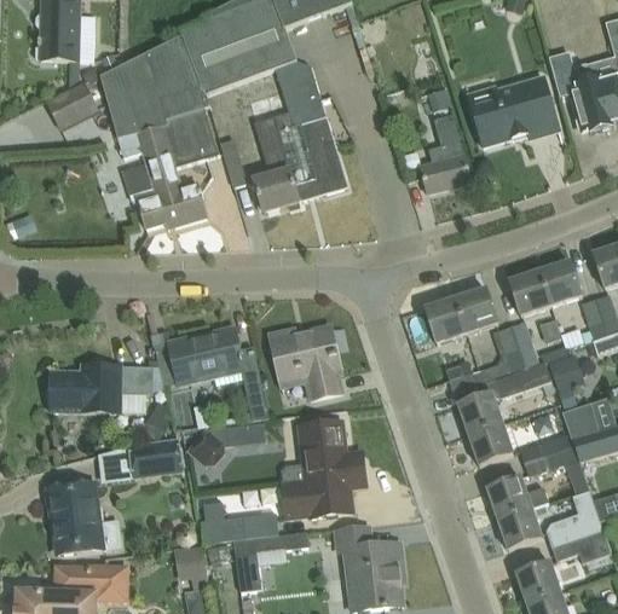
[(34,48),(34,58),(39,61),(63,61),(76,62),(76,61),(93,61),(94,17),(78,16),(79,0),(40,0),(40,15),(44,15),(44,29),(40,28),(40,40),(38,40),(38,46),(34,48)]
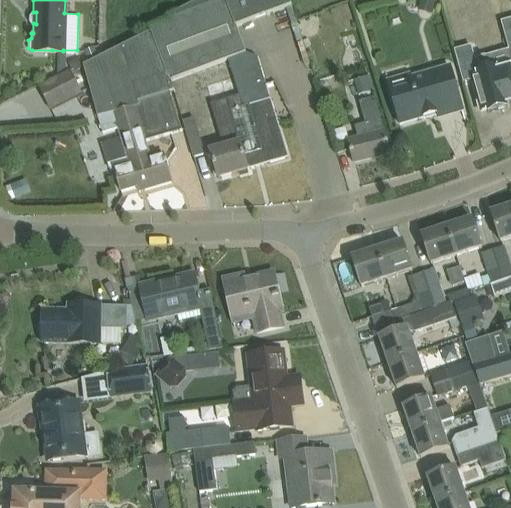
[(87,60),(83,63),(84,67),(85,69),(87,77),(98,114),(99,119),(101,126),(102,129),(116,125),(116,126),(118,125),(118,126),(120,133),(100,139),(108,167),(114,165),(120,189),(142,183),(144,188),(170,180),(165,162),(167,162),(166,159),(164,159),(163,156),(149,160),(143,139),(169,131),(169,132),(179,129),(167,88),(173,87),(170,78),(227,57),(244,51),(235,23),(289,2),(288,0),(197,0),(166,16),(166,19),(148,26),(149,28),(99,54),(87,60)]
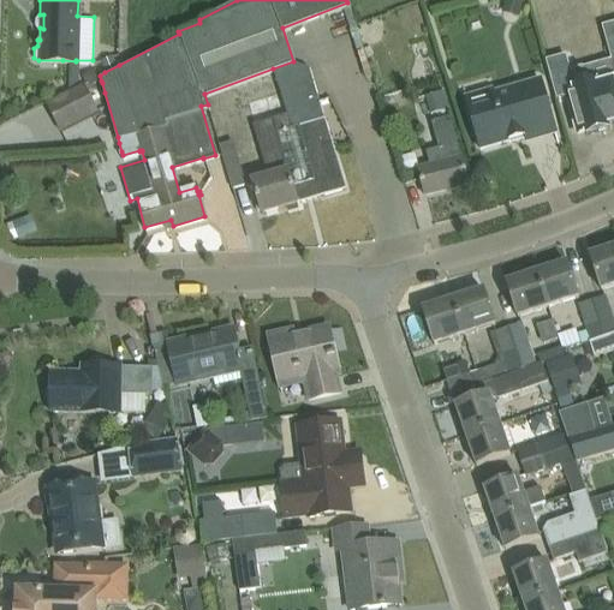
[(502,0),(500,9),(517,15),(522,0),(502,0)]
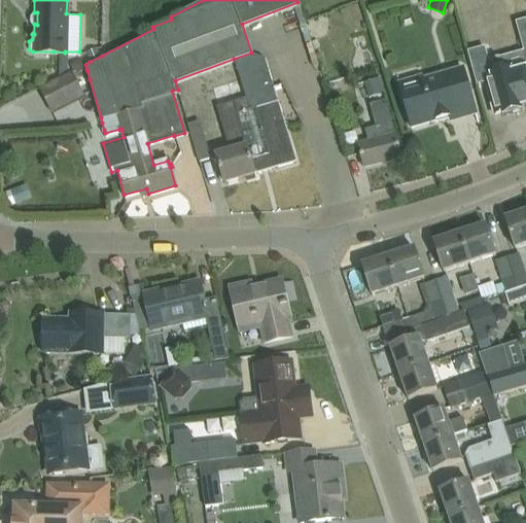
[(95,45),(84,49),(89,60),(99,56),(95,45)]
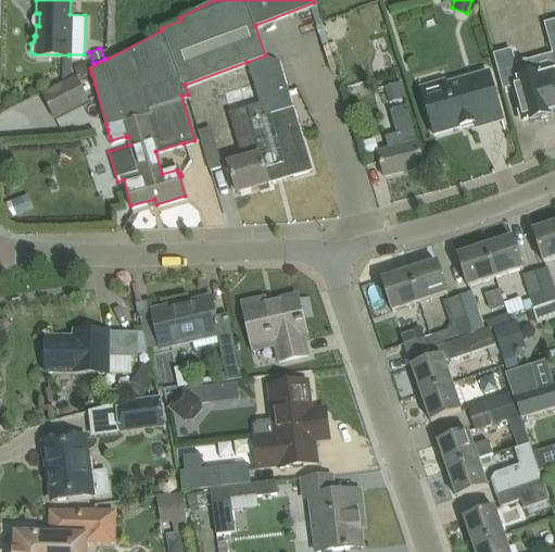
[(512,52),(494,57),(504,90),(512,88),(521,123),(529,121),(529,124),(551,117),(551,115),(554,113),(554,75),(541,79),(540,76),(519,82),(512,52)]
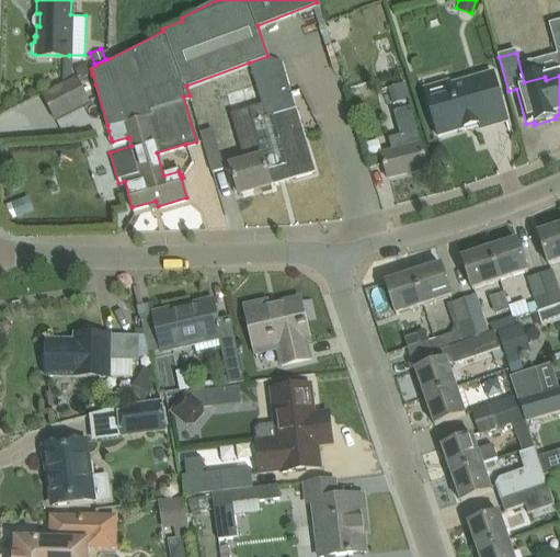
[(261,101),(229,110),(237,138),(243,160),(229,163),(231,172),(238,193),(271,183),(270,178),(290,172),(292,177),(315,170),(309,149),(296,108),(294,105),(288,86),(281,60),(267,56),(249,63),(252,71),(254,80),(261,101)]
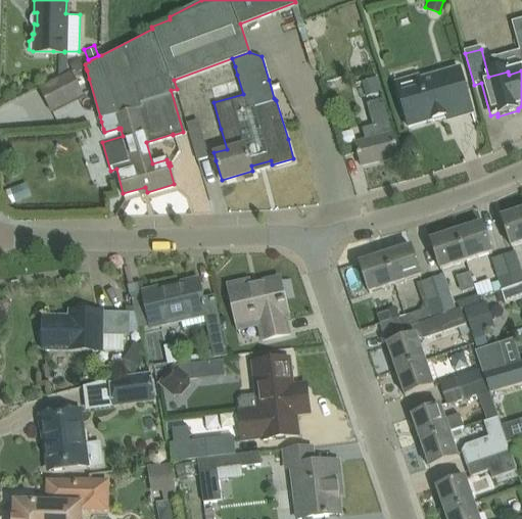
[(79,56),(67,61),(70,68),(72,68),(82,64),(79,56)]
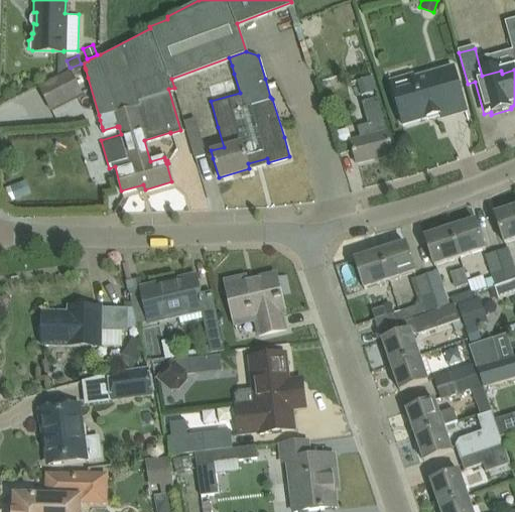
[(390,78),(388,71),(387,71),(402,123),(439,112),(440,115),(465,108),(453,65),(452,66),(414,77),(412,72),(390,78)]
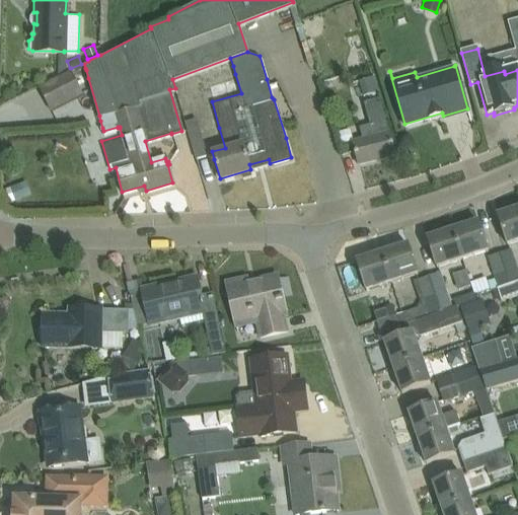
[(40,84),(51,106),(82,90),(74,73),(71,69),(71,68),(70,68),(40,84)]
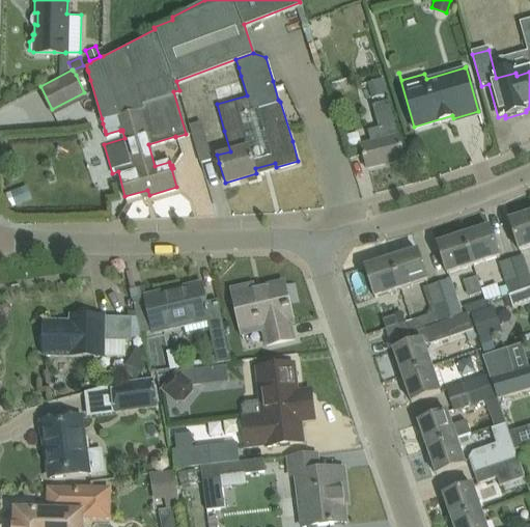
[(368,94),(369,96),(385,92),(381,76),(365,80),(365,81),(368,94)]
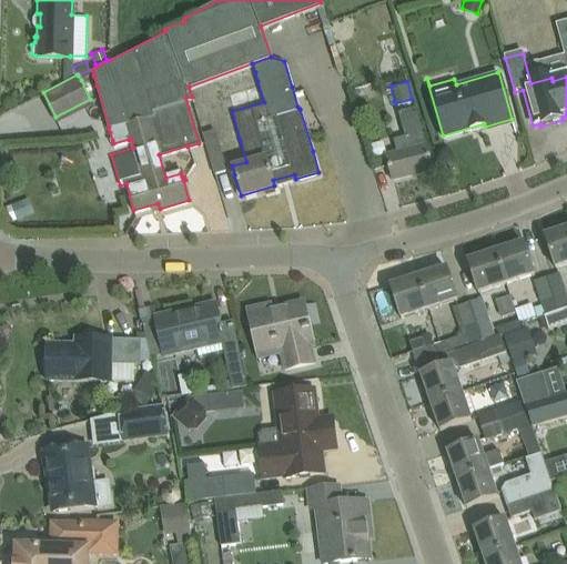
[(396,150),(385,153),(392,179),(432,168),(415,106),(397,110),(404,134),(393,138),(396,150)]
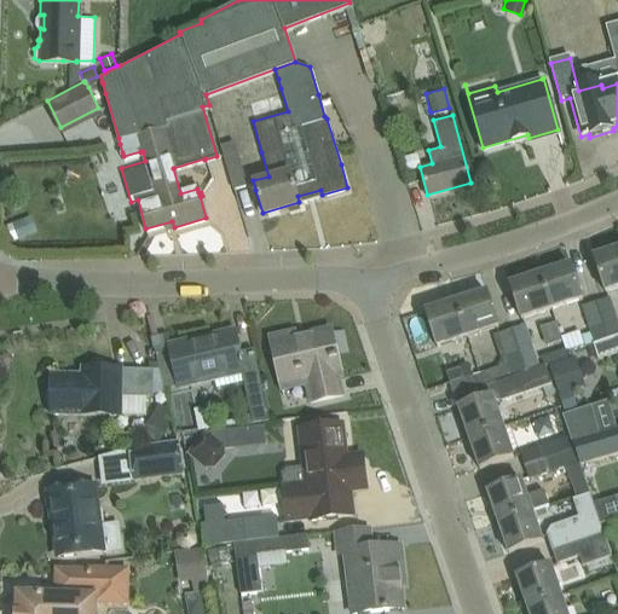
[(218,144),(232,187),(247,183),(234,139),(218,144)]
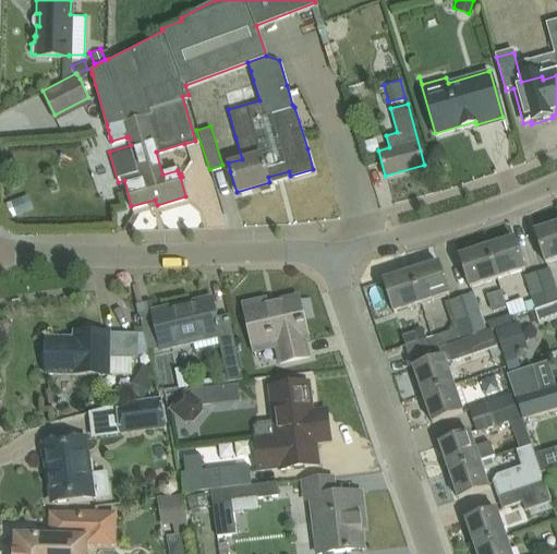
[(27,192),(9,199),(10,199),(14,214),(33,207),(27,192)]
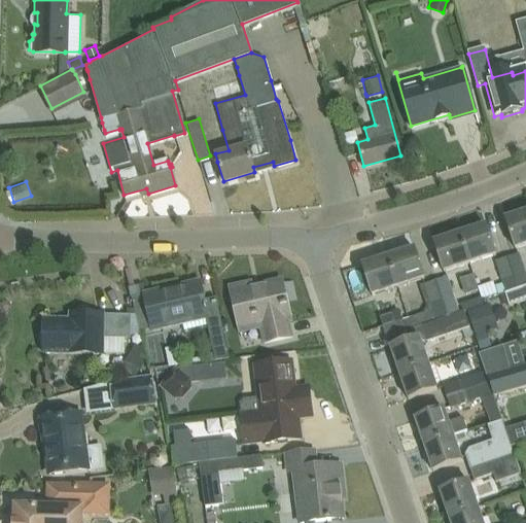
[(525,209),(504,217),(514,246),(525,241),(525,209)]
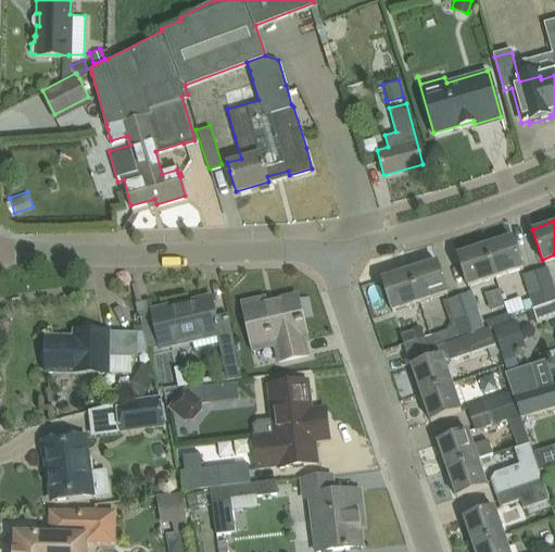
[(512,236),(486,245),(495,275),(521,266),(512,236)]
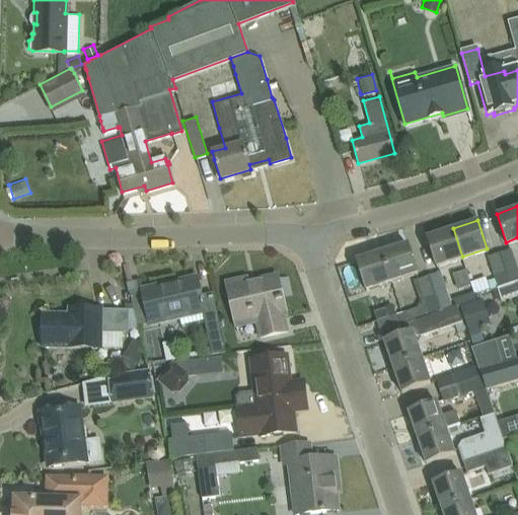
[(462,256),(453,228),(427,236),(436,265),(462,256)]
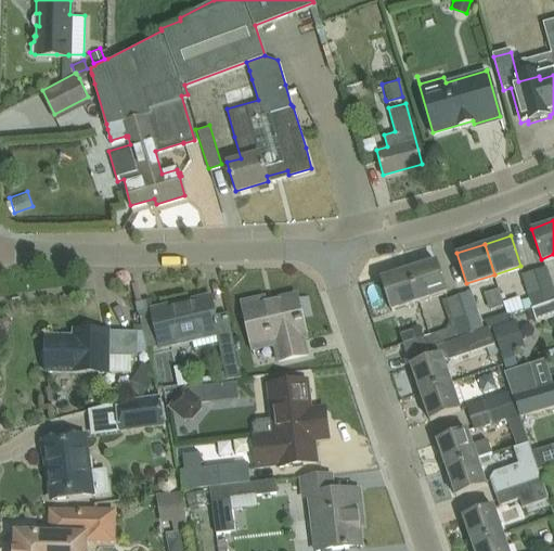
[(436,259),(410,268),(420,299),(446,291),(436,259)]
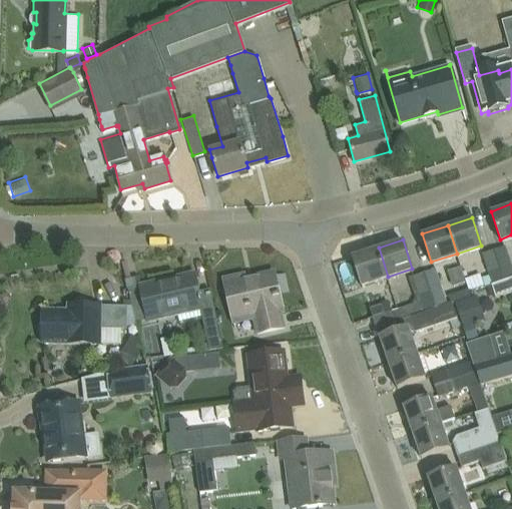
[(505,244),(493,247),(504,278),(511,275),(511,266),(510,263),(511,263),(505,244)]
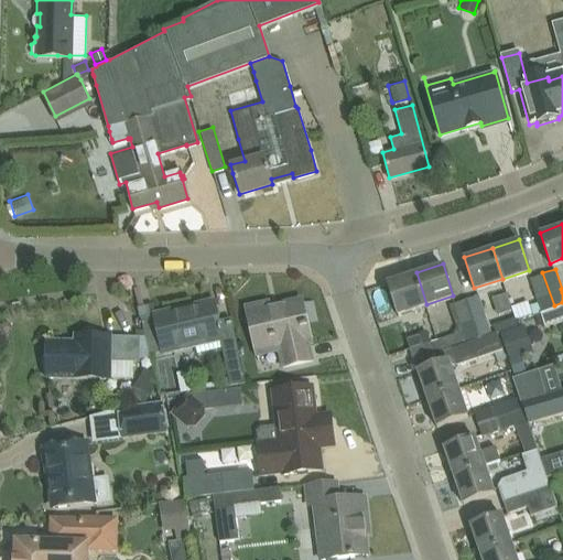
[(426,304),(417,272),(387,282),(397,313),(426,304)]
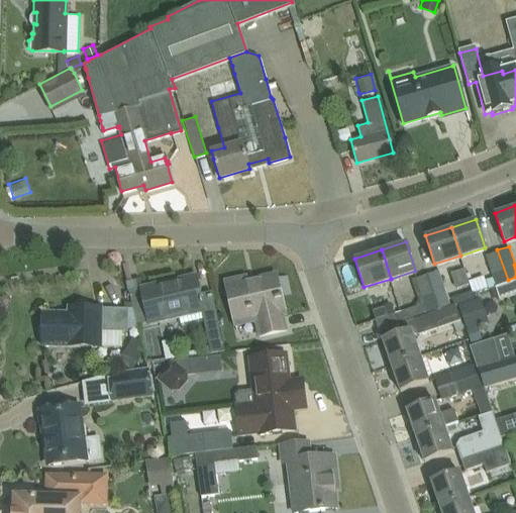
[(490,285),(490,287),(508,280),(497,249),(486,253),(492,274),(484,277),(487,286),(490,285)]
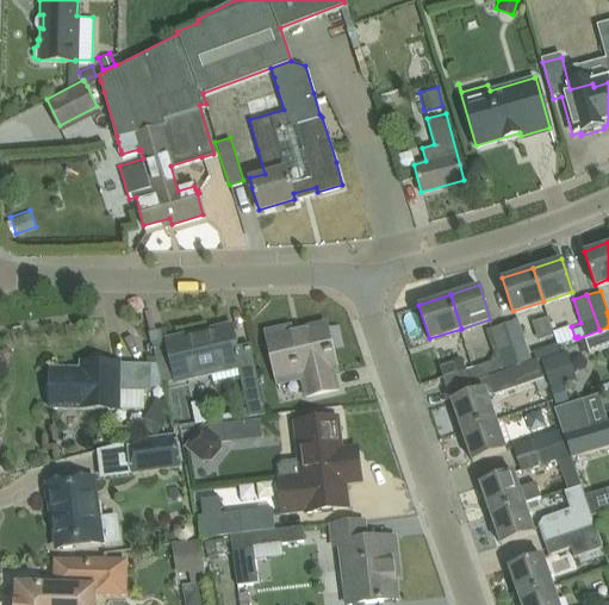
[(553,310),(539,312),(542,328),(557,325),(553,310)]
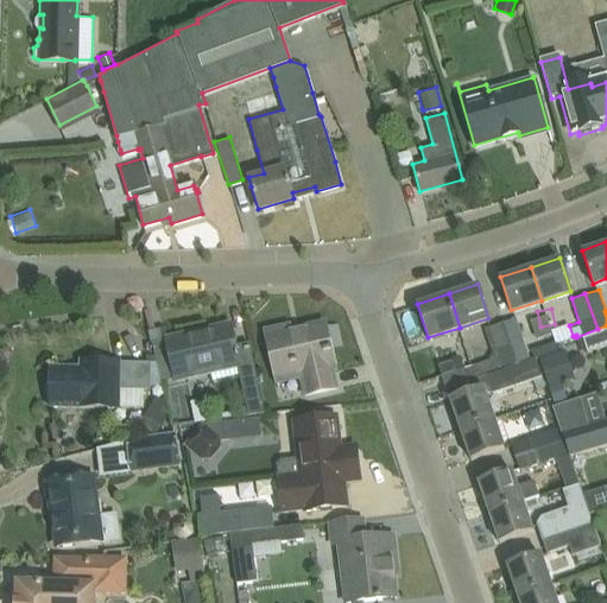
[(514,315),(500,319),(514,361),(535,353),(556,347),(552,338),(525,348),(514,315)]
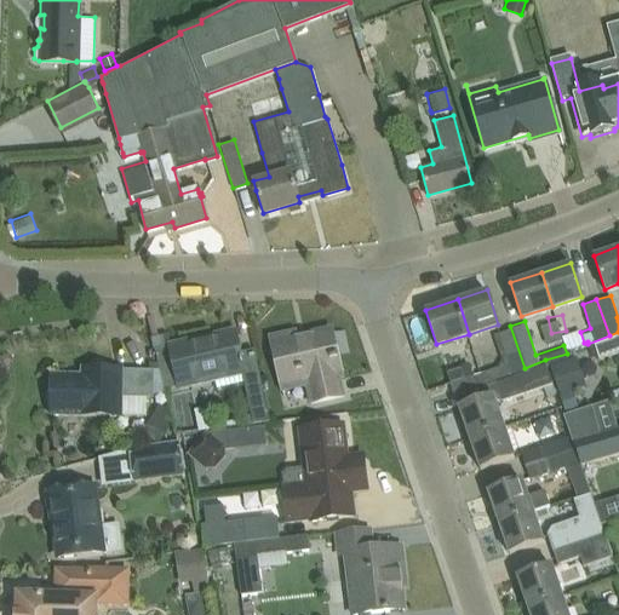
[(480,369),(485,383),(525,368),(510,326),(493,331),(500,355),(497,363),(480,369)]
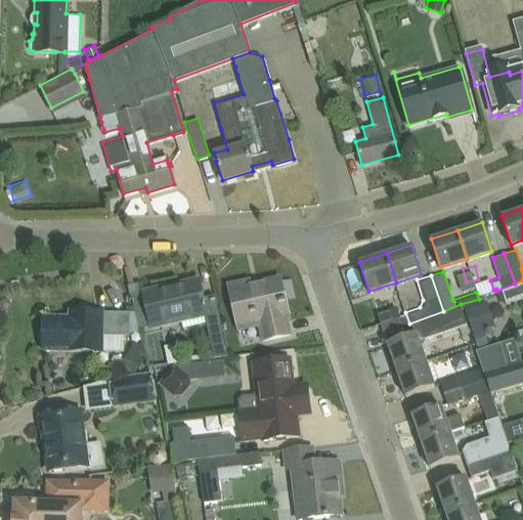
[(288,316),(288,315),(285,302),(279,276),(260,280),(260,283),(250,286),(248,278),(227,284),(236,323),(251,319),(252,325),(258,323),(261,339),(290,333),(287,316),(288,316)]
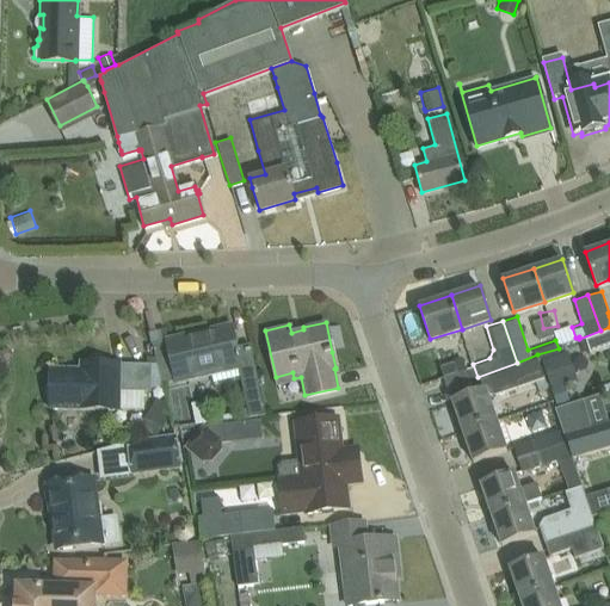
[(156,363),(155,363),(160,383),(161,383),(160,379),(173,377),(174,379),(238,365),(248,413),(265,412),(250,344),(236,346),(230,323),(152,341),(156,363)]
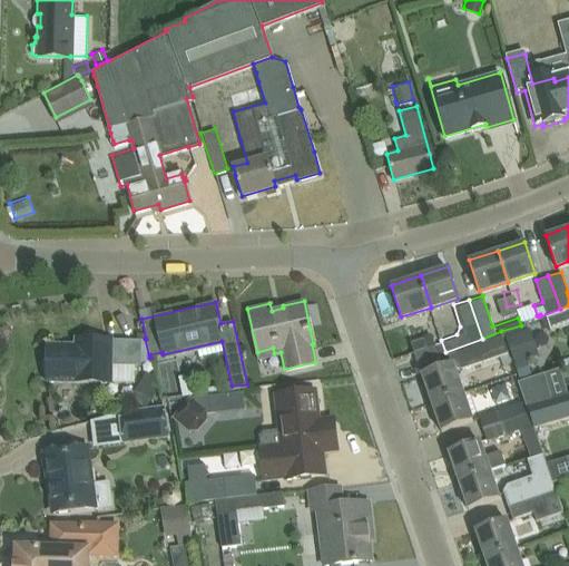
[(568,305),(560,309),(540,316),(543,325),(549,323),(550,329),(568,322),(568,305)]
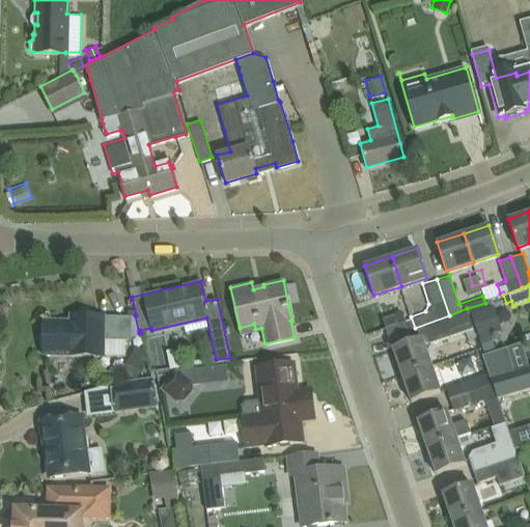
[(492,304),(469,311),(477,336),(490,333),(500,329),(492,304)]
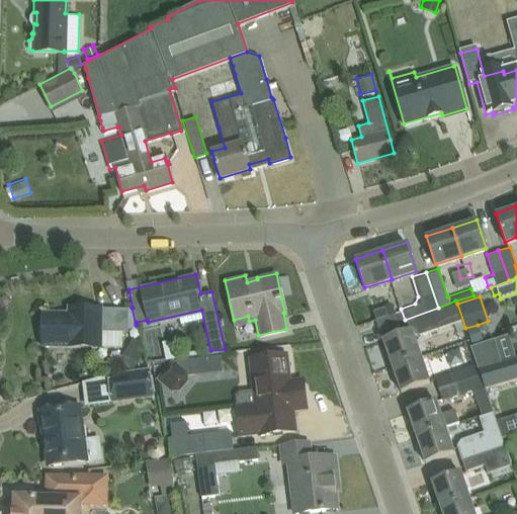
[(455,301),(438,308),(405,320),(381,329),(384,339),(382,339),(392,364),(420,354),(413,332),(419,332),(460,318),(455,301)]
